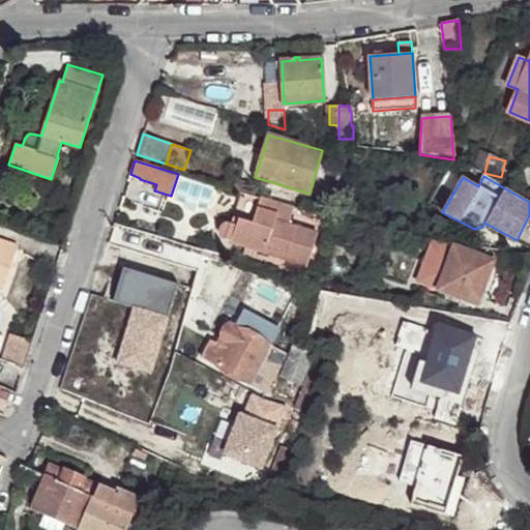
[(236,181),(233,190),(240,193),(251,196),(254,186),(236,181)]
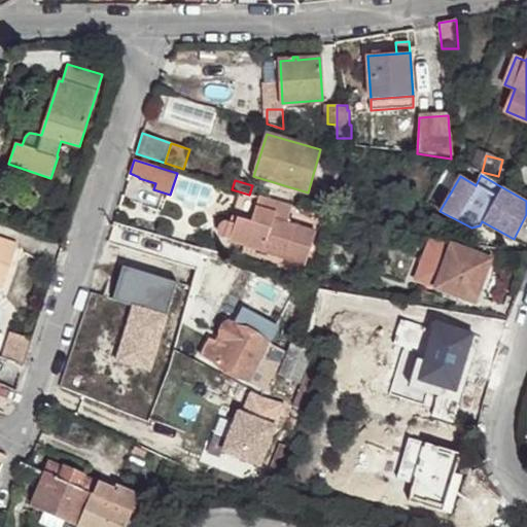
[(217,227),(219,236),(305,264),(316,231),(287,222),(291,206),(249,195),(239,191),(230,222),(223,220),(218,225),(217,227)]
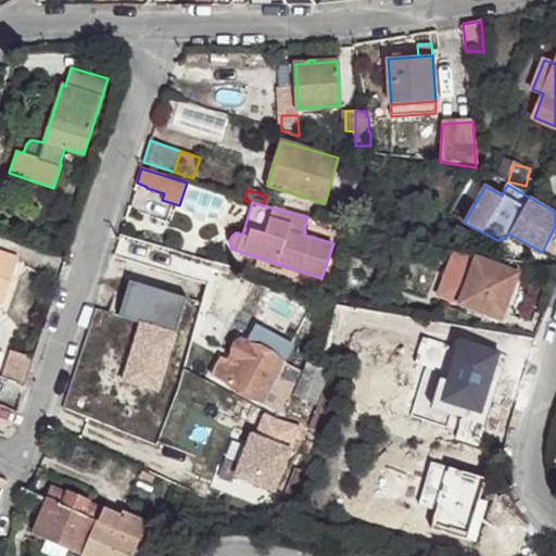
[(335,227),(332,234),(345,237),(348,231),(335,227)]
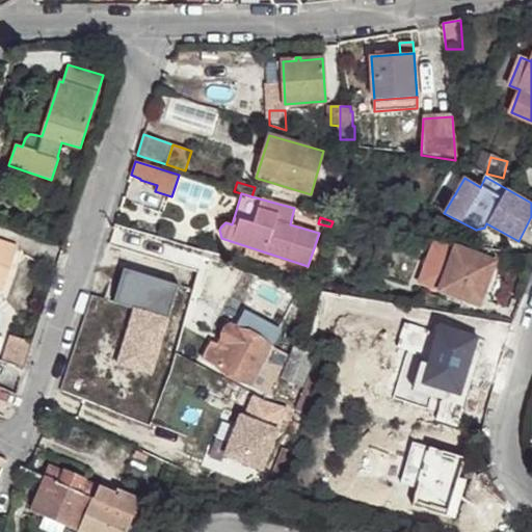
[(0,288),(3,290),(18,246),(0,241),(0,288)]
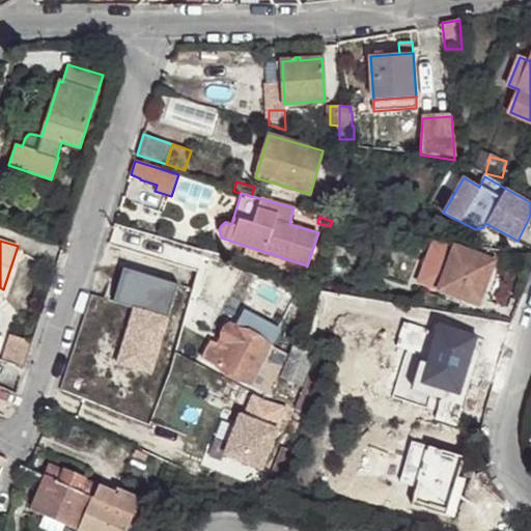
[(477,304),(494,260),(455,247),(434,243),(418,282),(477,304)]
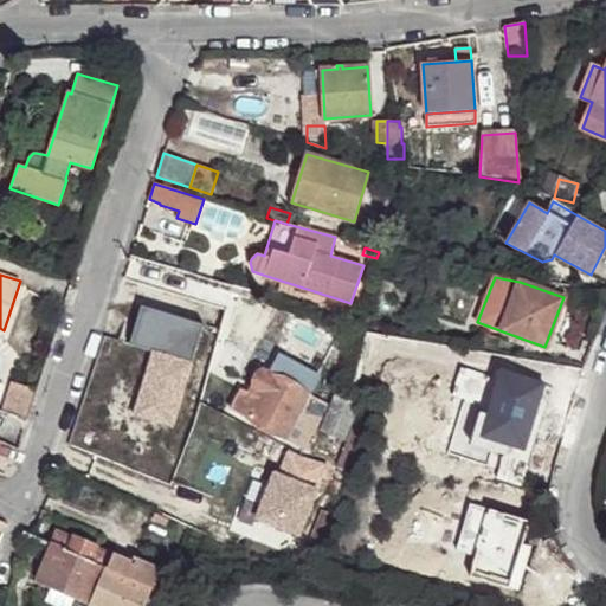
[(204,324),(141,305),(129,345),(154,352),(134,416),(173,427),(204,324)]
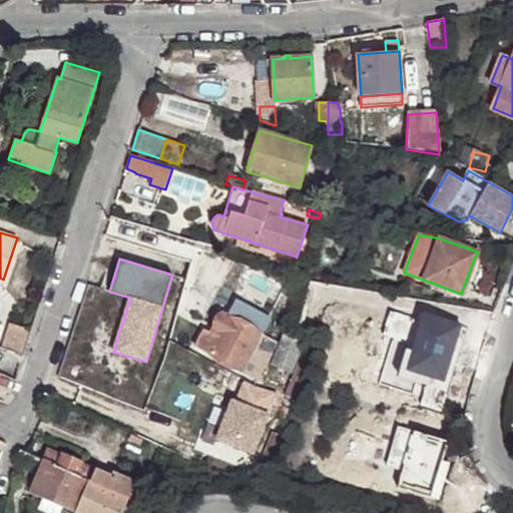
[(231,311),(248,306),(237,300),(231,311)]
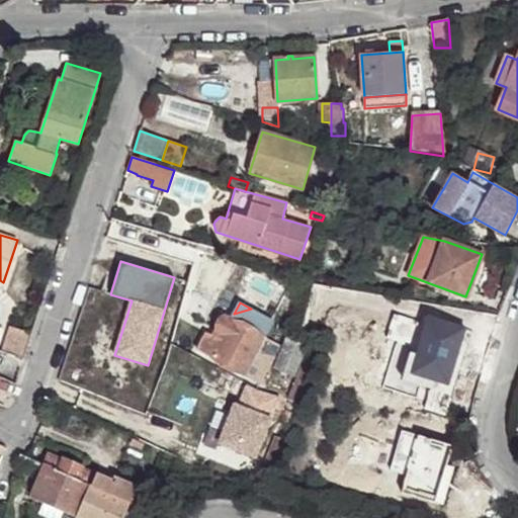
[(207,332),(198,349),(260,382),(280,345),(264,337),(273,321),(251,309),(234,314),(232,317),(231,319),(224,316),(212,335),(207,332)]
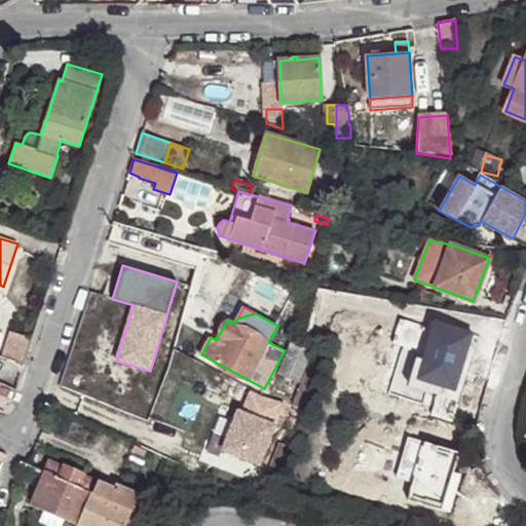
[(2,358),(25,364),(33,339),(10,332),(2,358)]
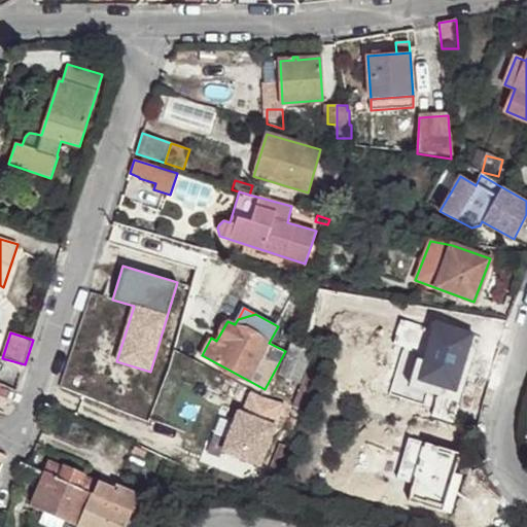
[(292,343),(280,374),(296,380),(309,350),(292,343)]
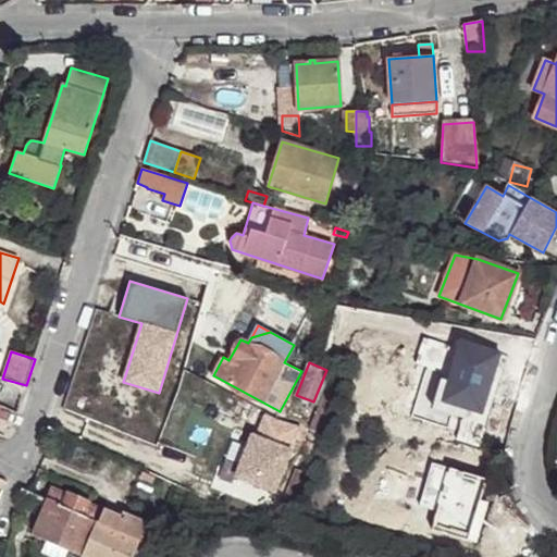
[(255,435),(251,434),(235,475),(273,492),(291,450),(300,426),(276,420),(264,412),(255,435)]
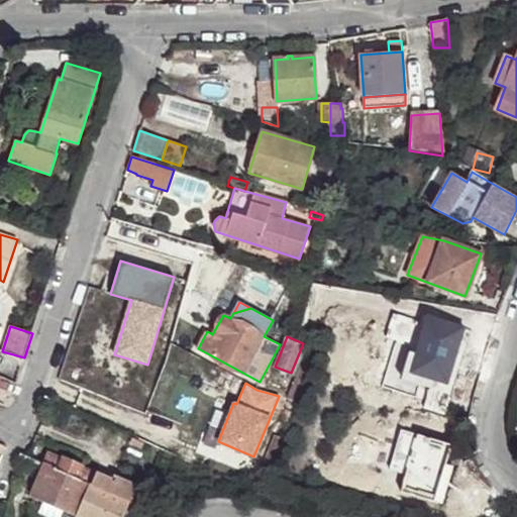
[(435,426),(427,453),(436,456),(433,463),(445,467),(456,433),(435,426)]
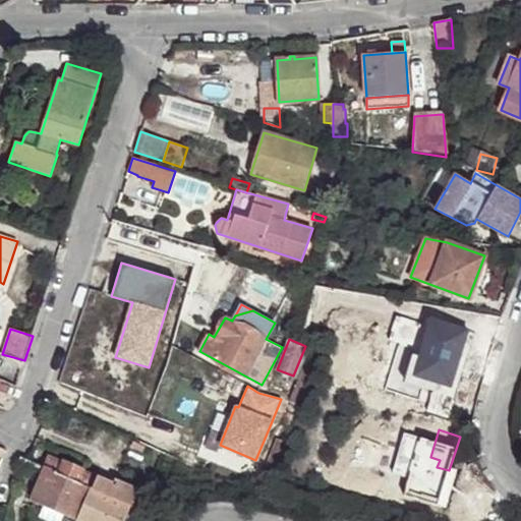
[(268,482),(285,441),(276,437),(257,479),(268,482)]
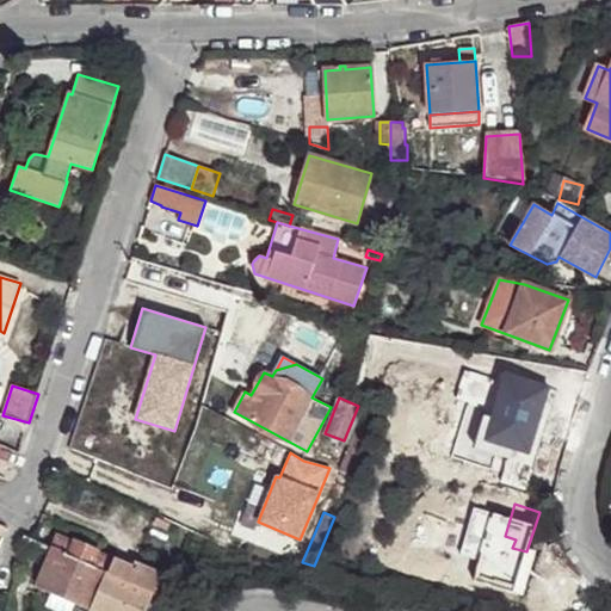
[(170,524),(156,518),(153,524),(167,530),(170,524)]
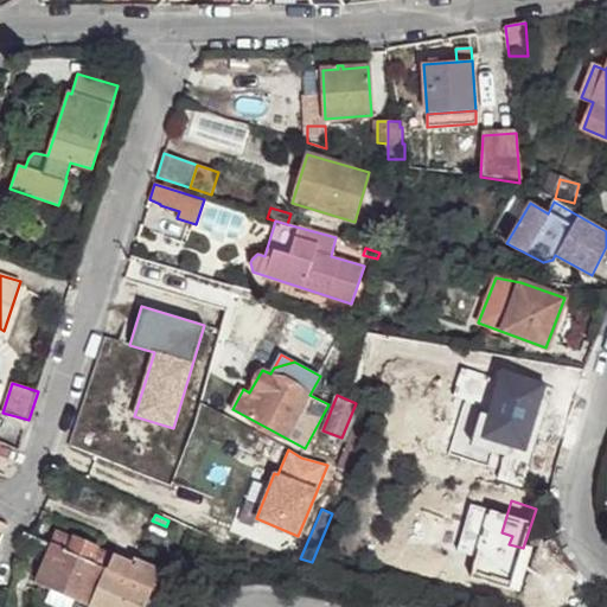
[(131,563),(57,530),(34,582),(72,599),(90,606),(144,606),(160,570),(133,560),(131,563)]
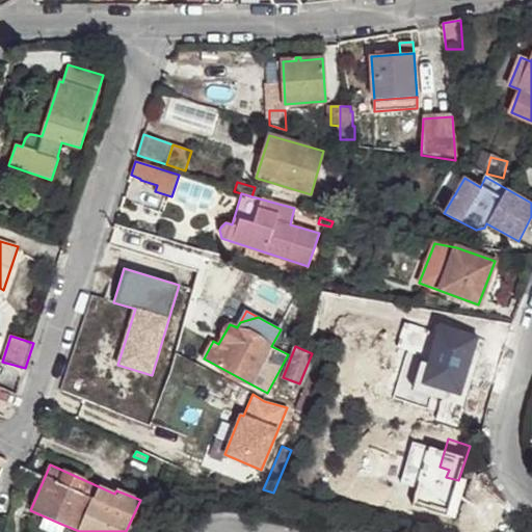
[(59,531),(63,525),(30,510),(28,514),(42,522),(40,526),(53,531),(59,531)]
